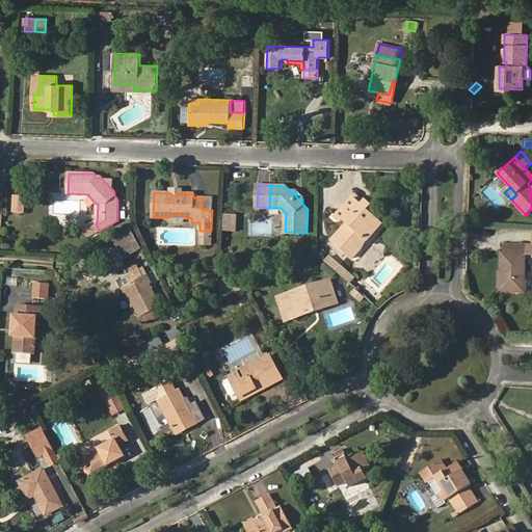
[(23,213),(24,196),(16,195),(15,212),(23,213)]
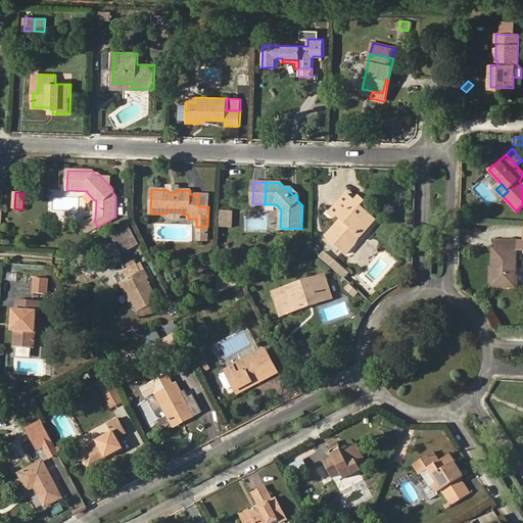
[(208,206),(208,195),(199,194),(198,206),(208,206)]
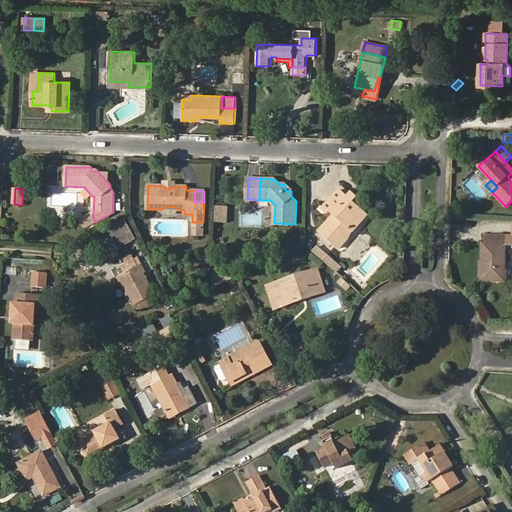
[(348,239),(339,232),(346,224),(353,231),(368,215),(359,207),(353,202),(356,200),(358,198),(352,193),(348,197),(339,190),(326,205),(326,212),(328,214),(331,211),(338,218),(341,220),(334,228),(328,222),(320,231),(339,249),(348,239)]
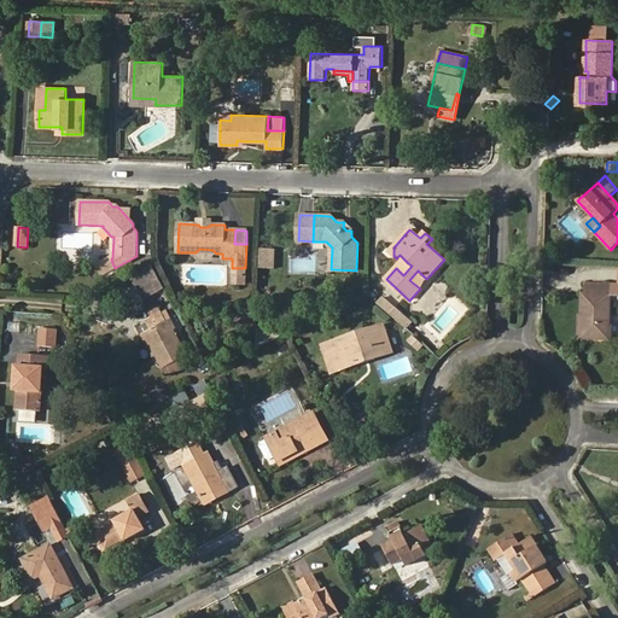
[(213,260),(216,254),(213,250),(199,249),(196,252),(199,260),(213,260)]
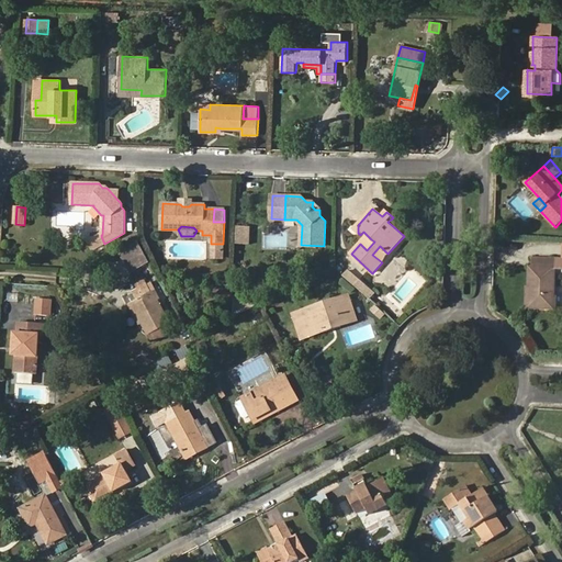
[(249,239),(249,227),(237,227),(237,239),(249,239)]
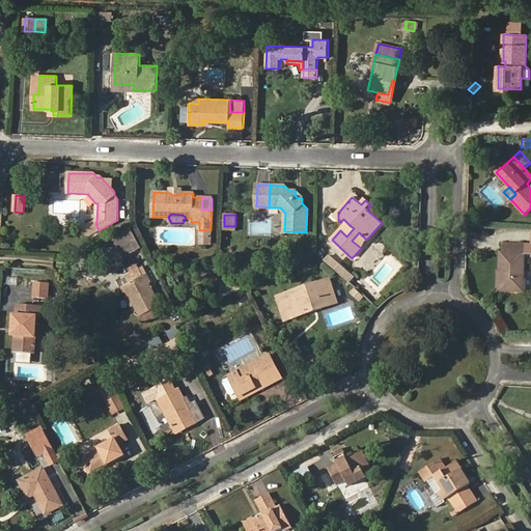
[(99,230),(95,223),(84,228),(87,235),(99,230)]
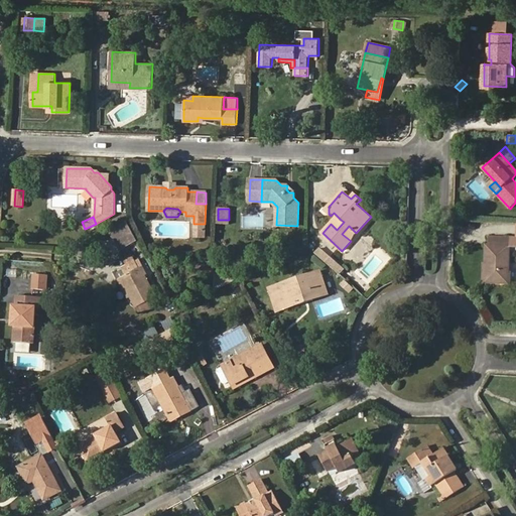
[(337,230),(344,222),(341,220),(331,224),(337,230)]
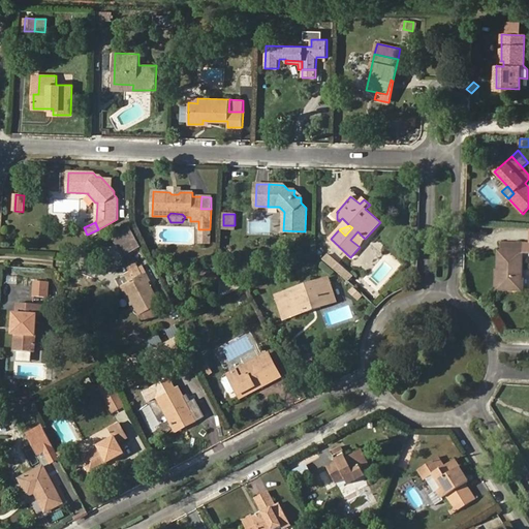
[(141,247),(130,227),(113,237),(123,256),(141,247)]
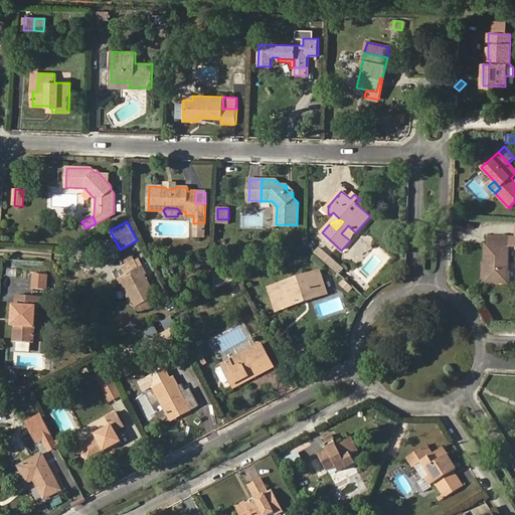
[(204,236),(204,223),(193,223),(193,236),(204,236)]
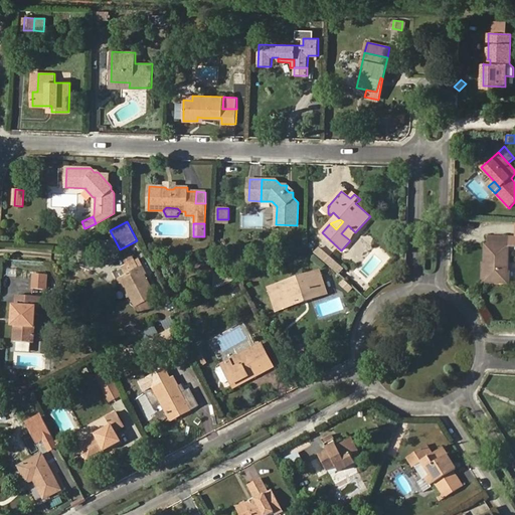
[(350,240),(355,232),(348,225),(341,233),(350,240)]
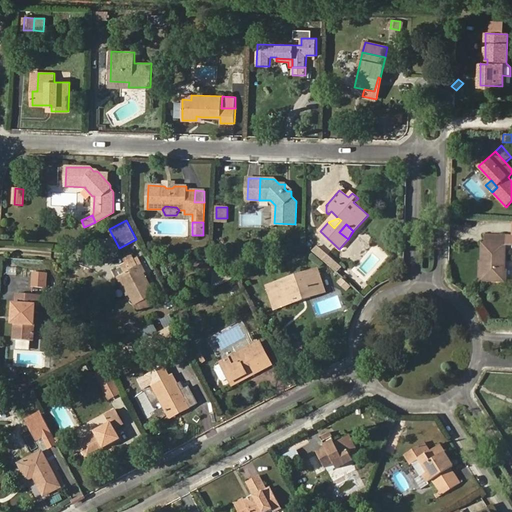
[(504,281),(505,244),(511,244),(511,236),(486,235),(486,243),(482,243),(482,262),(483,262),(483,280),(504,281)]
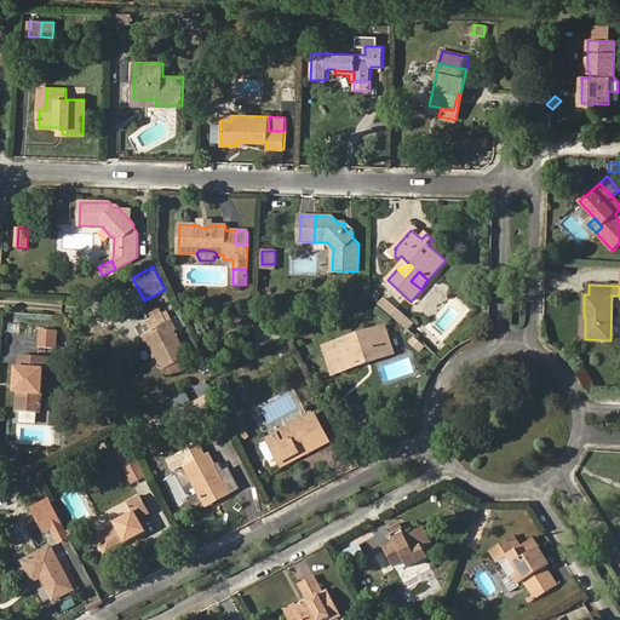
[(150,317),(162,311),(159,305),(148,311),(150,317)]
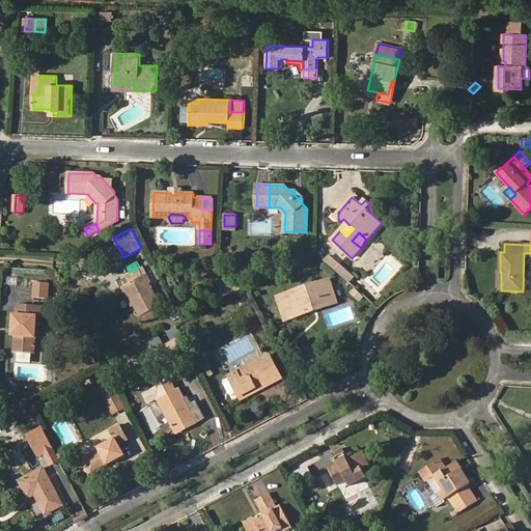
[(355,278),(339,264),(335,270),(351,283),(355,278)]
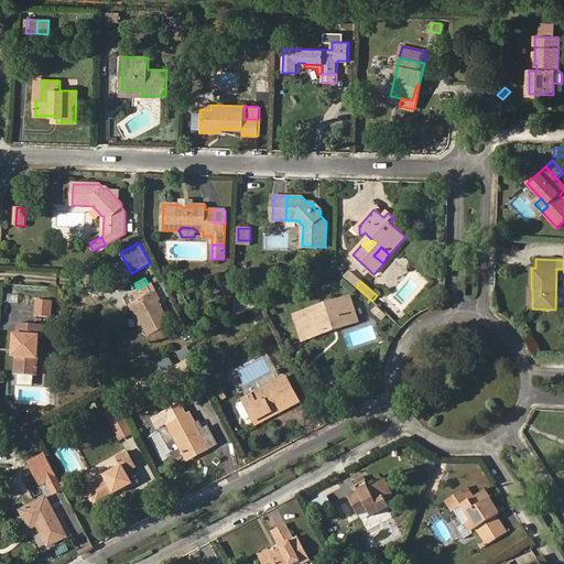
[(161,301),(152,283),(149,285),(148,283),(137,289),(139,291),(130,296),(133,303),(132,304),(153,343),(173,333),(169,326),(171,325),(158,302),(161,301)]
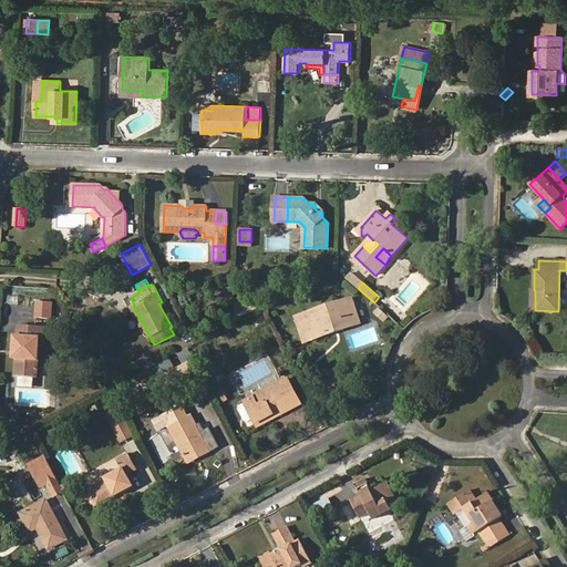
[(361,322),(352,298),(334,303),(336,306),(333,310),(327,312),(322,310),(322,308),(295,317),(303,342),(330,333),(330,331),(332,327),(338,325),(342,327),(343,329),(361,322)]
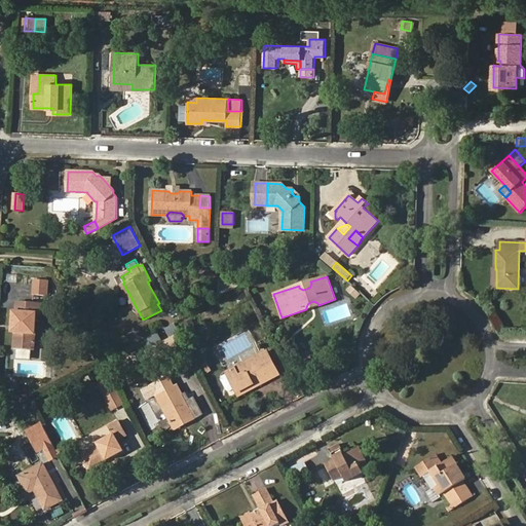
[(46,296),(48,280),(35,279),(34,295),(46,296)]
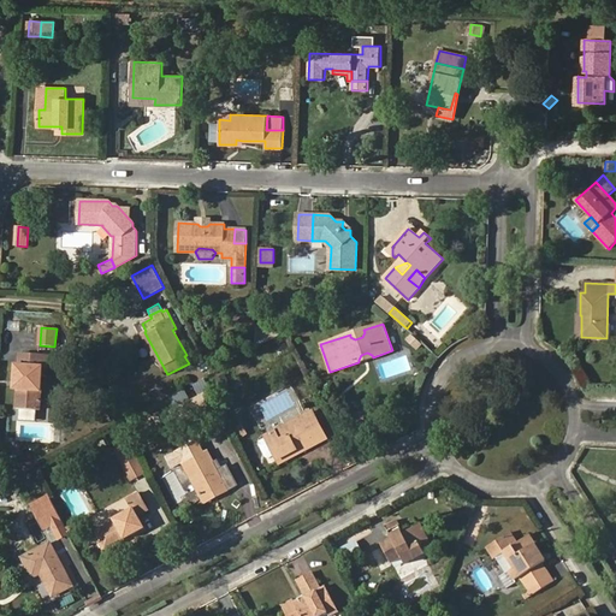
[(279,335),(279,329),(258,327),(258,347),(279,335)]
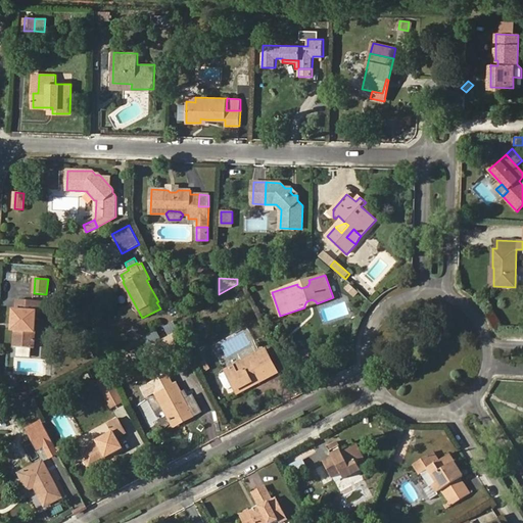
[(353,296),(358,292),(349,285),(346,289),(353,296)]
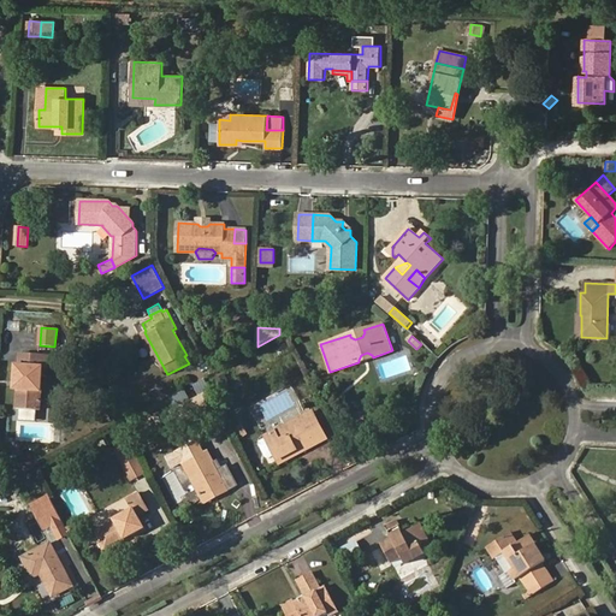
[(223,357),(218,349),(208,354),(213,363),(223,357)]
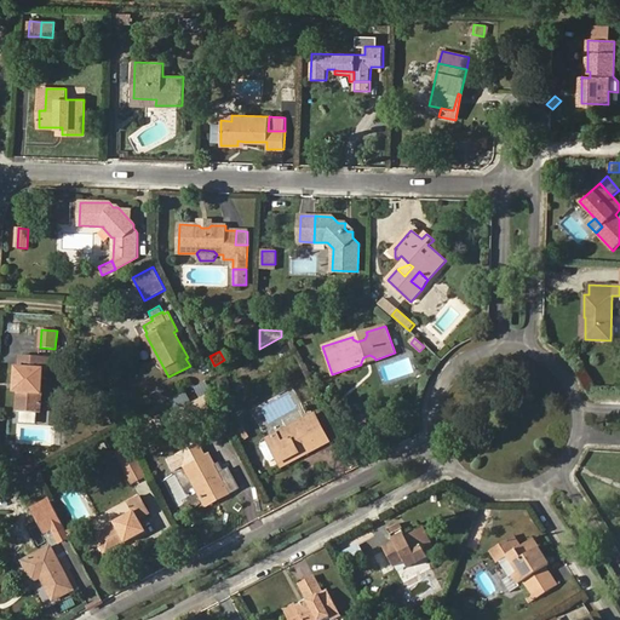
[(47,379),(49,357),(21,355),(19,368),(17,368),(16,380),(19,380),(18,391),(17,412),(40,413),(42,378),(47,379)]
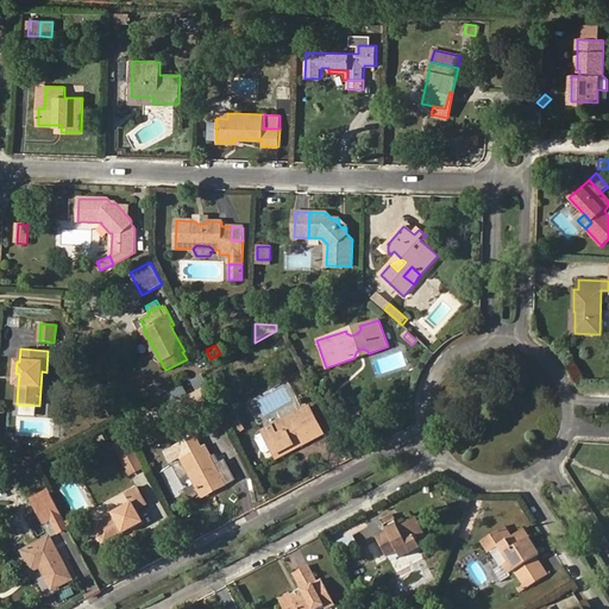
[(576,381),(583,376),(576,364),(569,369),(576,381)]
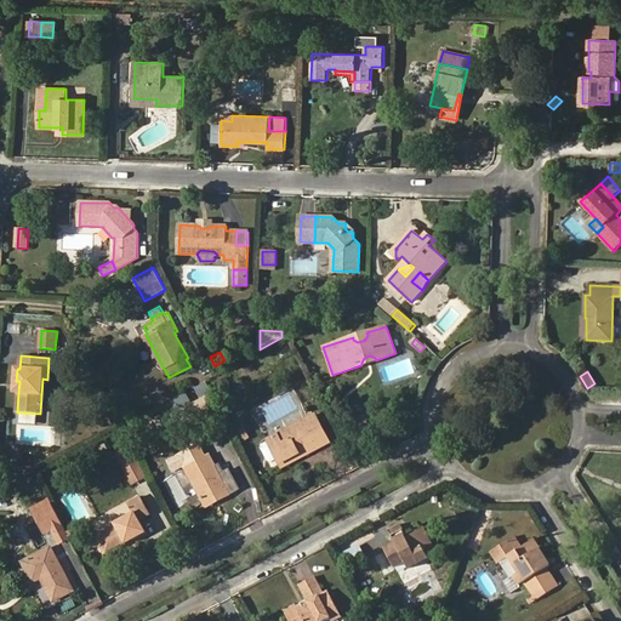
[(198,415),(193,405),(192,406),(188,400),(178,406),(181,411),(178,414),(183,423),(198,415)]
